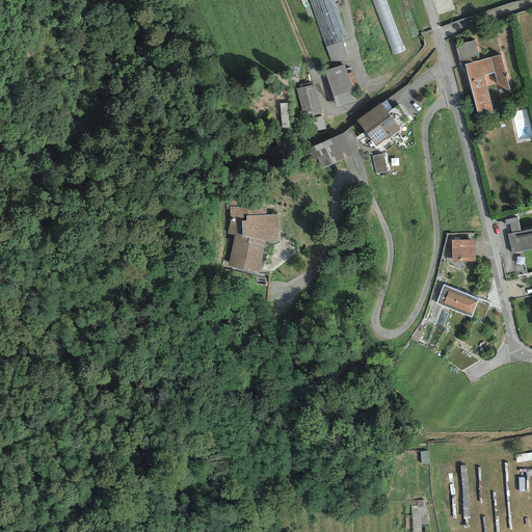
[(333,0),(309,0),(325,47),(342,41),(347,38),(333,0)]
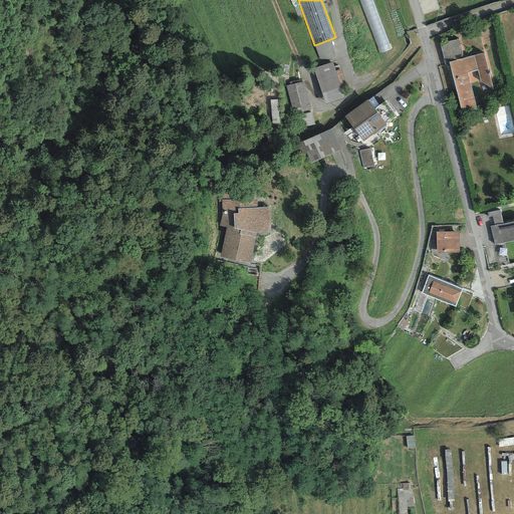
[(334,56),(330,39),(314,45),(320,62),(334,56)]
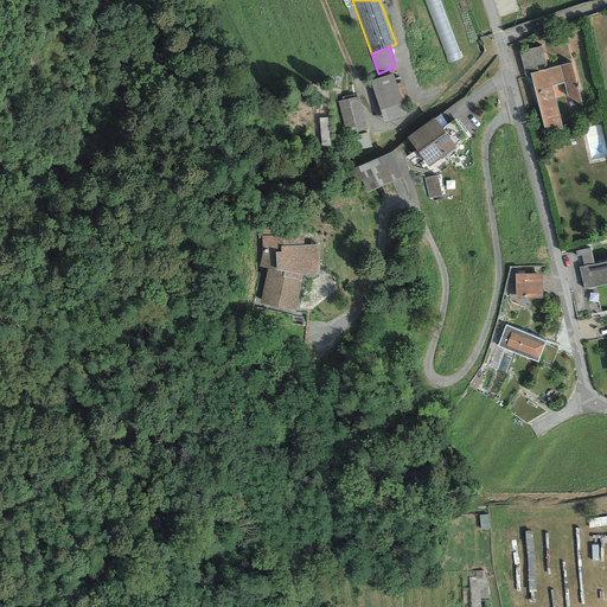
[(525,76),(531,80),(530,74),(538,71),(537,66),(545,64),(542,48),(519,52),(525,76)]
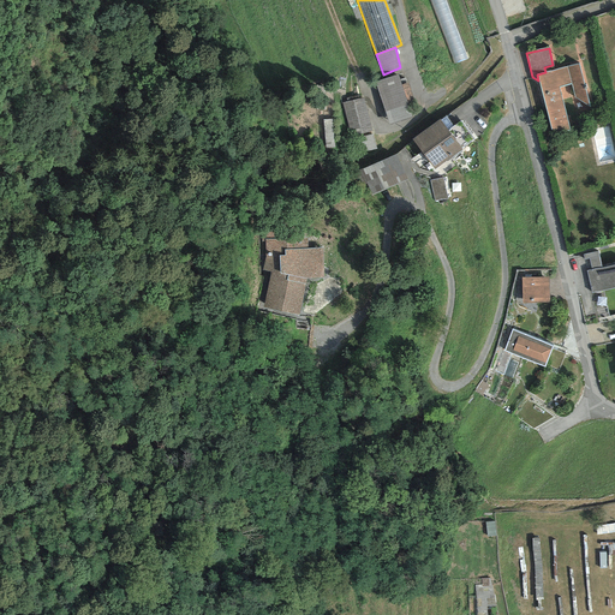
[(545,72),(537,75),(538,81),(551,135),(569,130),(559,88),(571,84),(574,96),(590,107),(579,64),(545,72)]
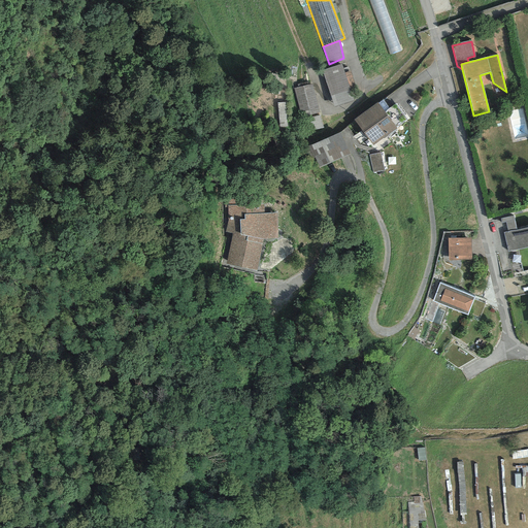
[(341,64),(322,70),(333,107),(354,101),(350,90),(356,88),(351,71),(344,73),(341,64)]
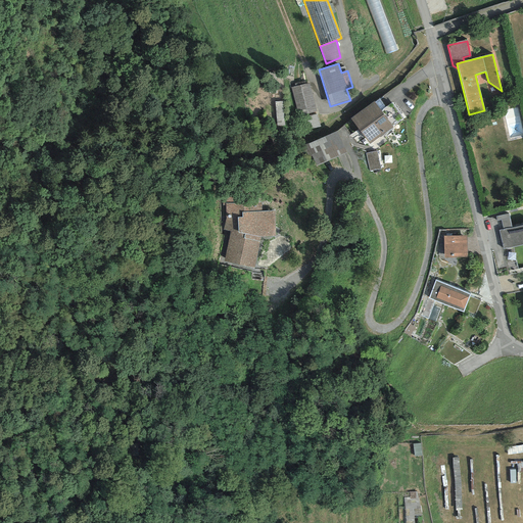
[(310,83),(291,87),(297,116),(316,111),(310,83)]
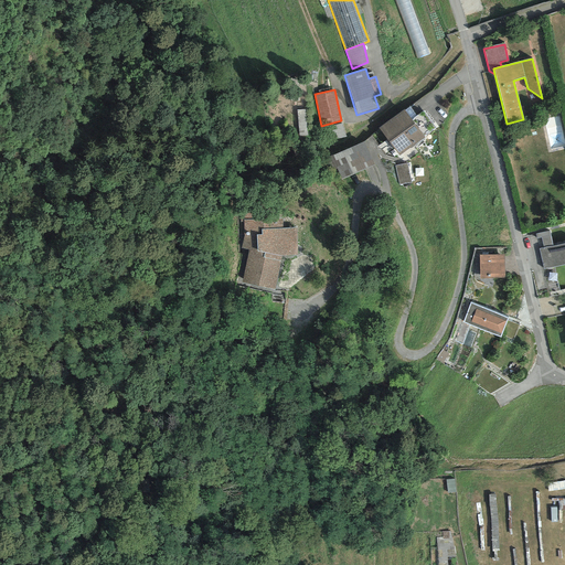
[(306,109),(297,110),(299,137),(308,136),(306,109)]
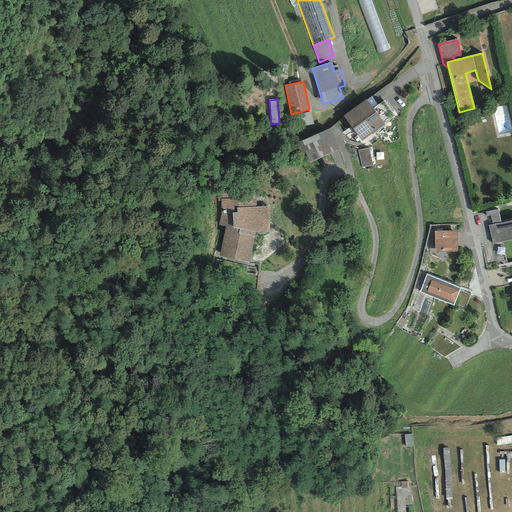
[(366,99),(343,116),(361,141),(385,125),(384,123),(394,116),(383,101),(372,108),(366,99)]
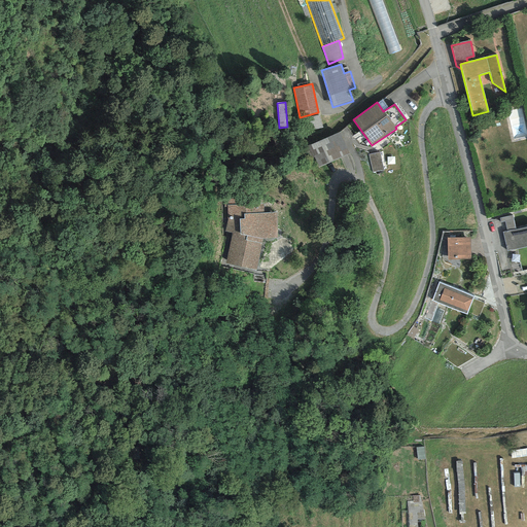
[(340,132),(305,146),(310,159),(314,157),(318,167),(349,154),(340,132)]
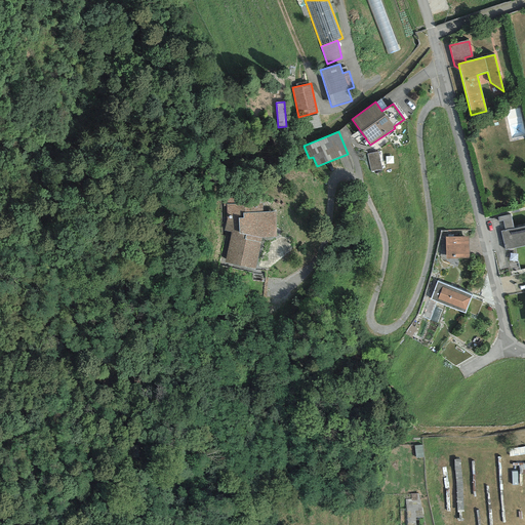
[(378,152),(367,154),(370,171),(381,169),(378,152)]
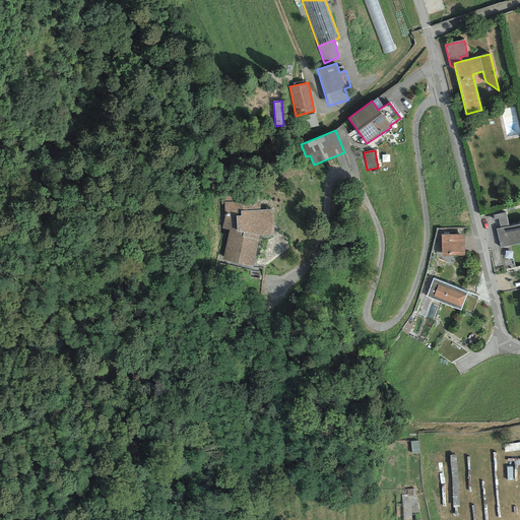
[(273,235),(272,209),(260,210),(260,195),(221,196),(221,207),(224,207),(224,215),(221,228),(229,230),(222,260),(253,267),(260,235),(273,235)]
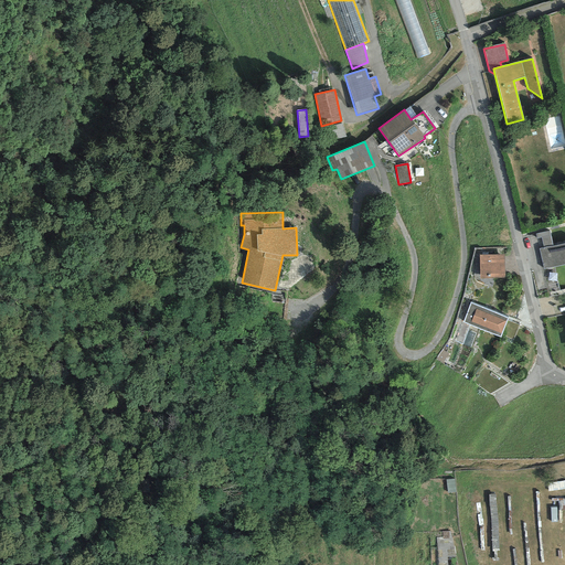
[(550,231),(535,234),(536,238),(541,237),(543,248),(553,246),(550,231)]
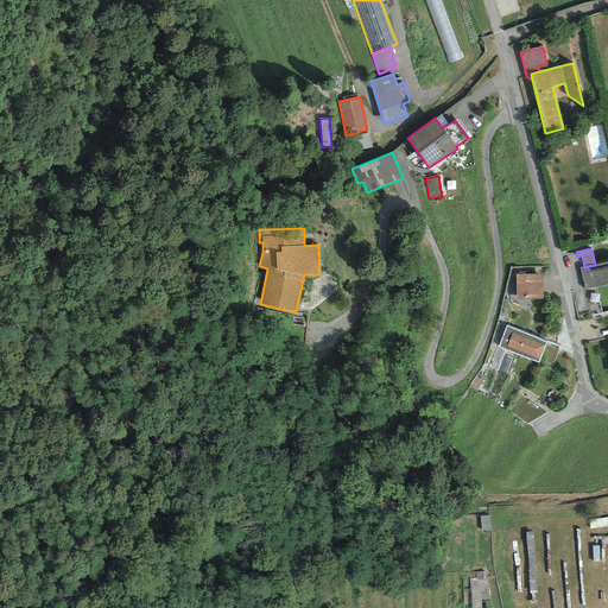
[(584,267),(580,268),(584,290),(607,284),(607,261),(595,265),(584,267)]
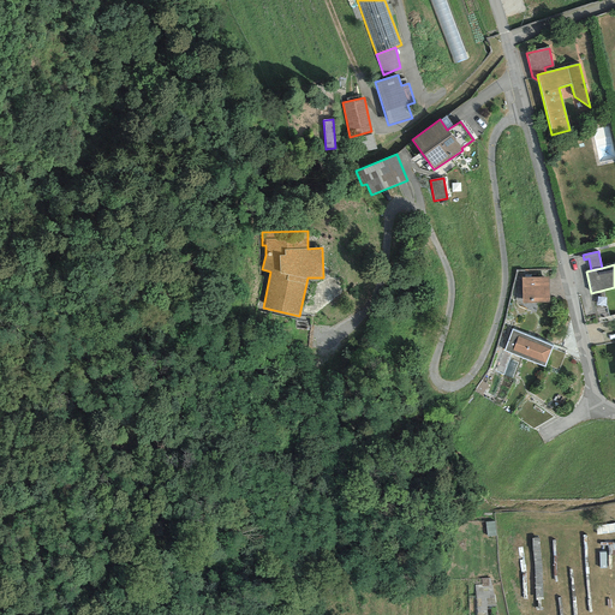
[(548,276),(521,278),(523,304),(549,303),(548,276)]
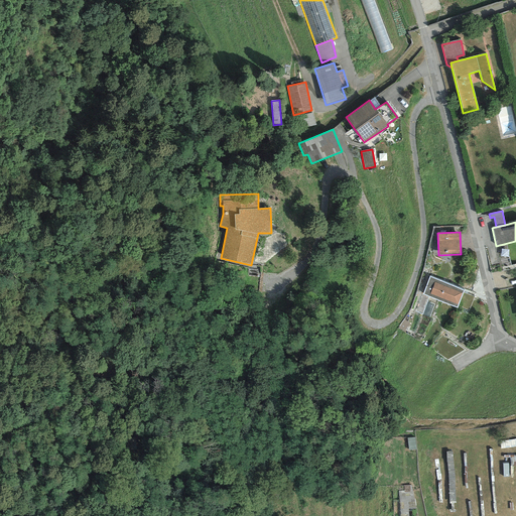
[(464,290),(429,277),(422,294),(457,307),(464,290)]
